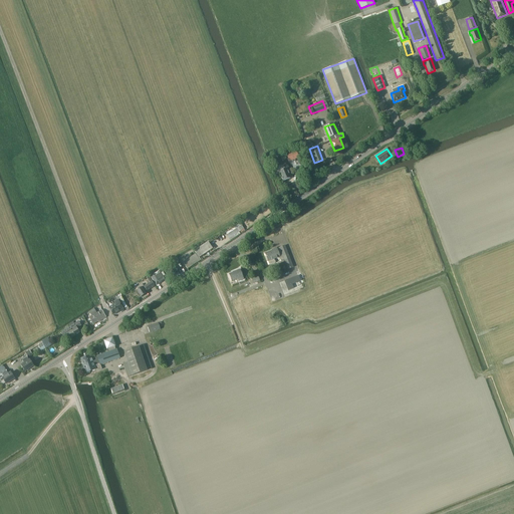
[(287,156),(289,162),(299,158),(297,152),(287,156)]
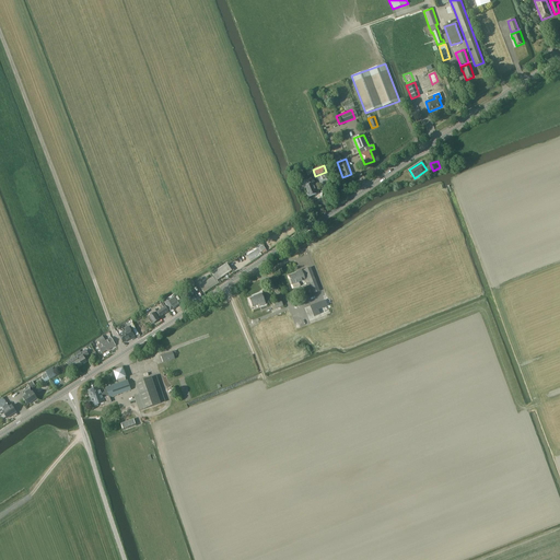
[(302,185),(301,179),(298,173),(293,175),(298,186),(302,185)]
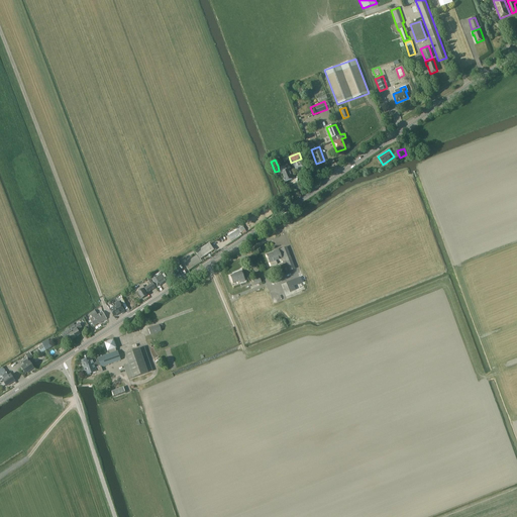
[(289,169),(287,170),(285,167),(281,169),(280,169),(280,170),(280,171),(281,173),(280,173),(284,183),(293,180),(289,169)]
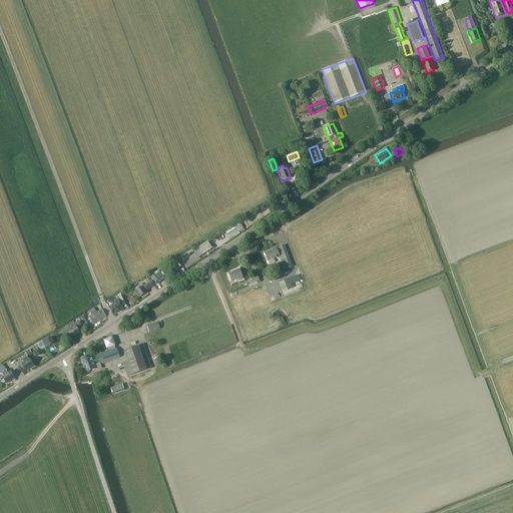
[(187,269),(200,260),(198,258),(212,248),(207,241),(193,250),(195,252),(182,262),(187,269)]
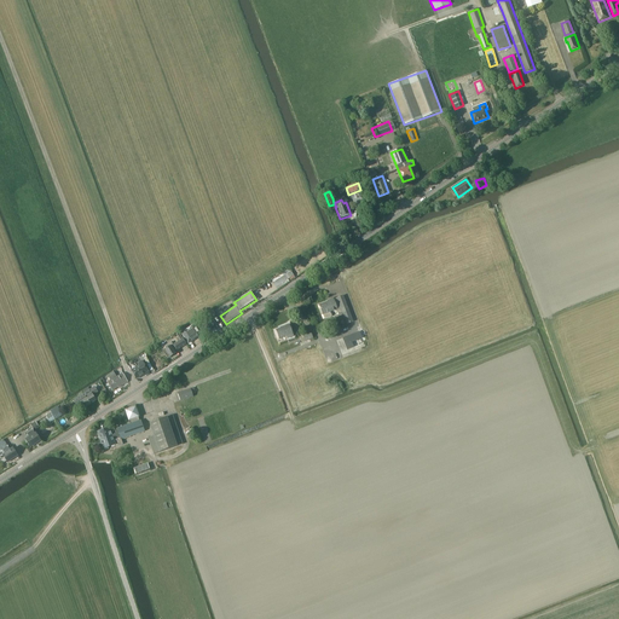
[(333,299),(319,305),(324,319),(333,316),(330,312),(337,310),(340,314),(342,313),(348,311),(343,295),(334,300),(333,299)]
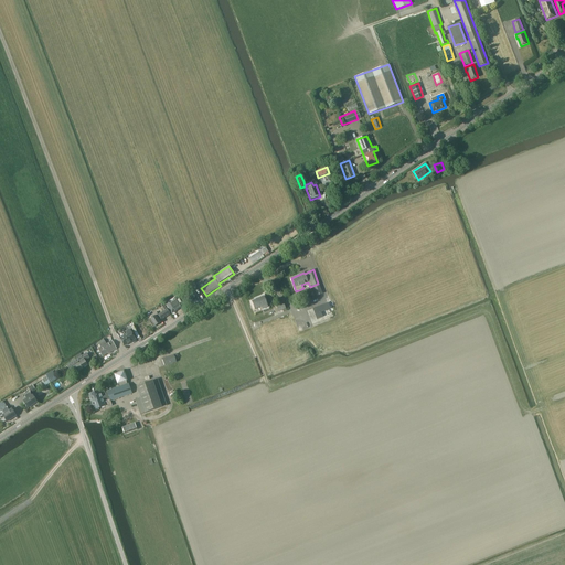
[(185,307),(196,300),(192,294),(181,300),(185,307)]
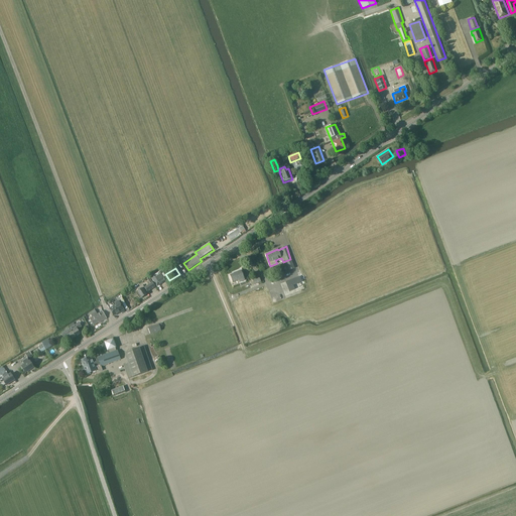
[(157,286),(167,279),(161,270),(151,277),(157,286)]
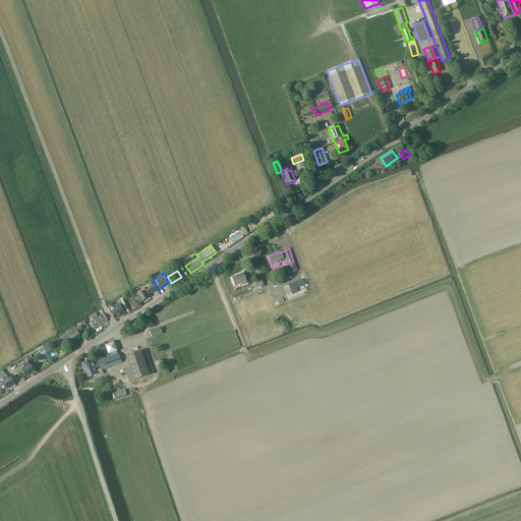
[(247,283),(243,273),(238,275),(239,275),(232,278),(235,285),(241,282),(242,285),(247,283)]
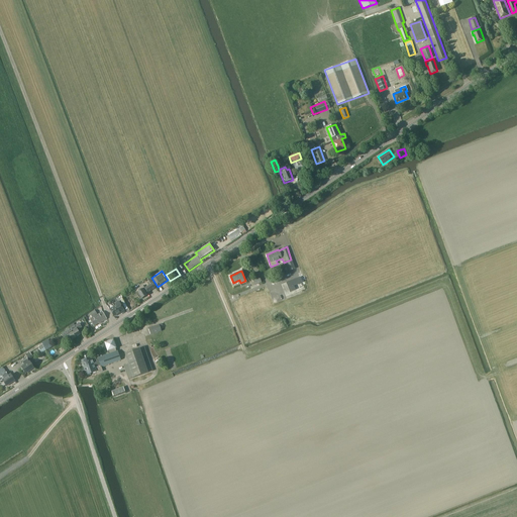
[(293,286),(302,282),(300,277),(286,283),(290,292),(295,290),(293,286)]
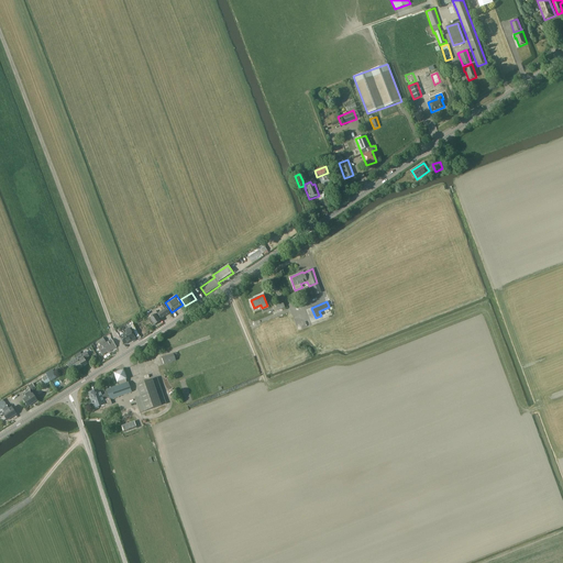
[(161,319),(169,313),(163,304),(159,305),(164,310),(157,313),(156,311),(150,315),(151,317),(148,318),(154,326),(159,321),(158,319),(159,318),(161,319)]
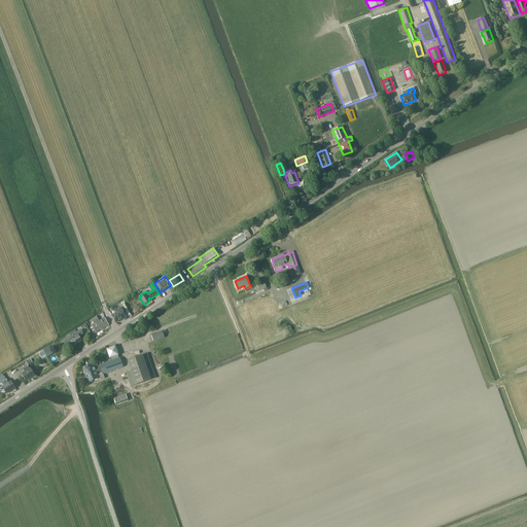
[(127,316),(120,308),(117,310),(118,312),(111,316),(115,322),(127,316)]
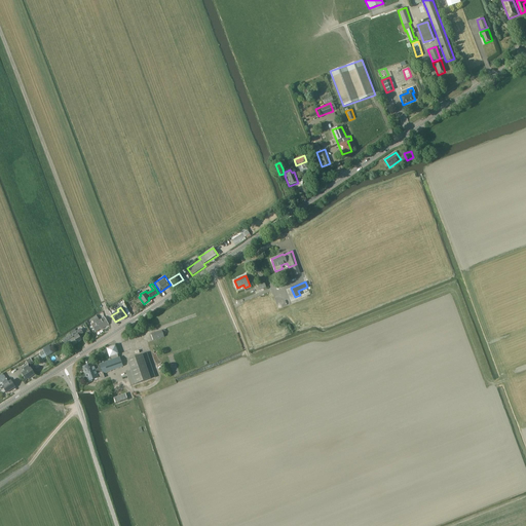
[(95,323),(91,325),(96,332),(102,328),(102,329),(109,325),(104,317),(99,321),(97,316),(92,320),(95,323)]
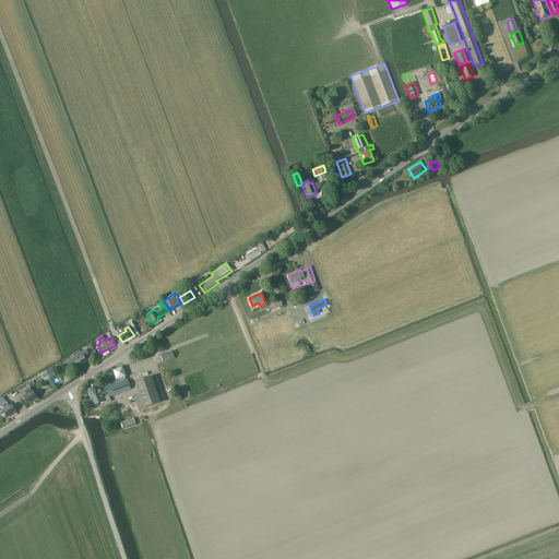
[(86,361),(83,357),(88,354),(85,349),(76,355),(78,357),(76,358),(78,359),(76,360),(75,358),(71,360),(71,359),(66,363),(68,365),(72,363),(75,368),(86,361)]
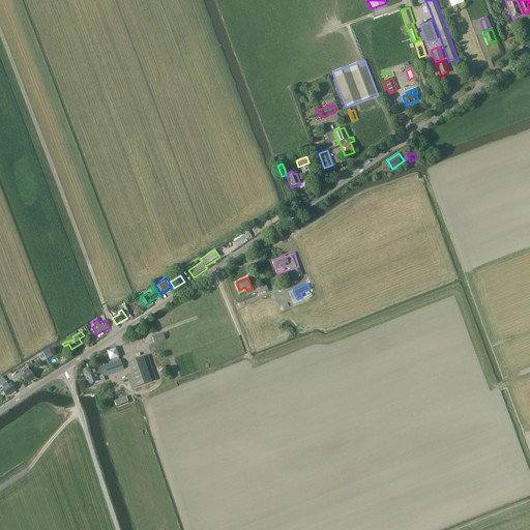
[(154,344),(164,341),(165,340),(163,333),(152,336),(154,344)]
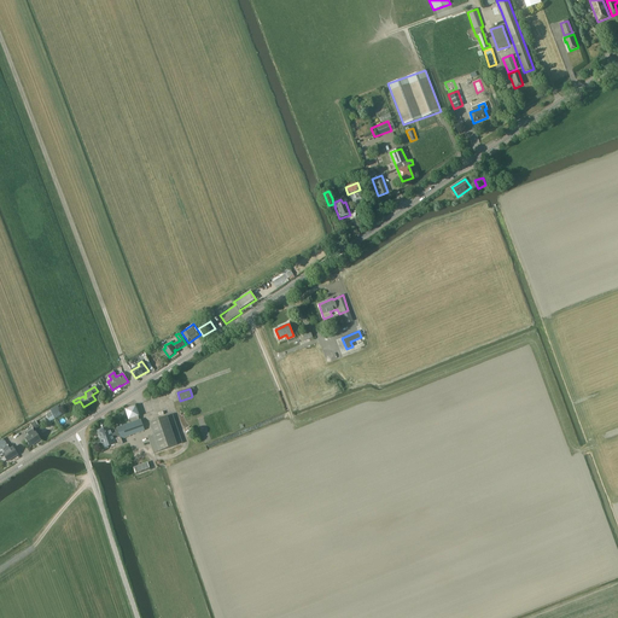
[(51,412),(46,415),(50,423),(63,414),(57,406),(50,410),(51,412)]
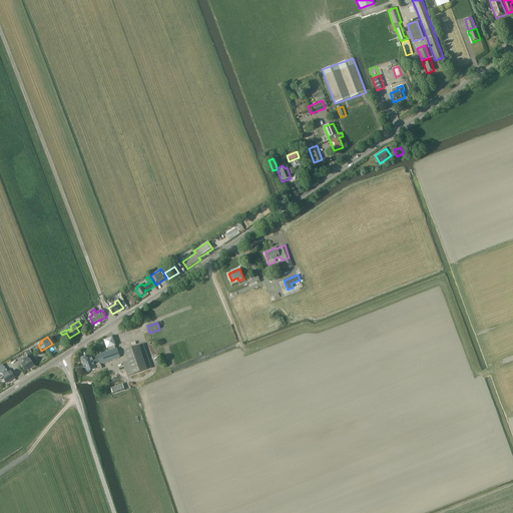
[(106,349),(116,346),(112,337),(103,340),(106,349)]
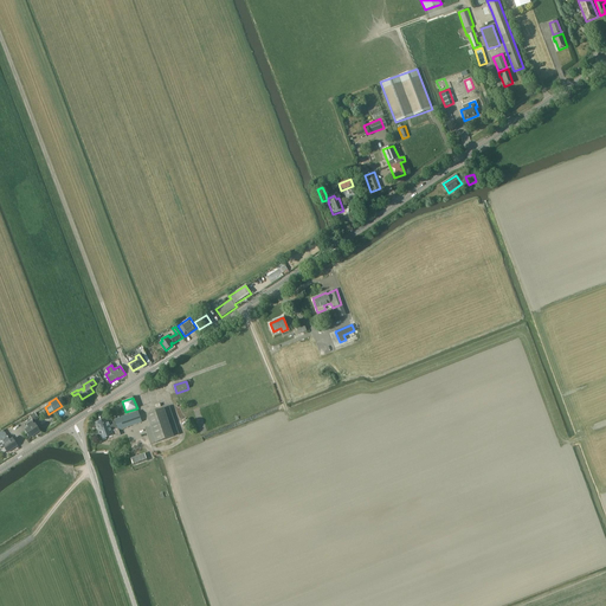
[(156,443),(179,436),(169,407),(147,414),(150,426),(144,427),(150,445),(156,443)]
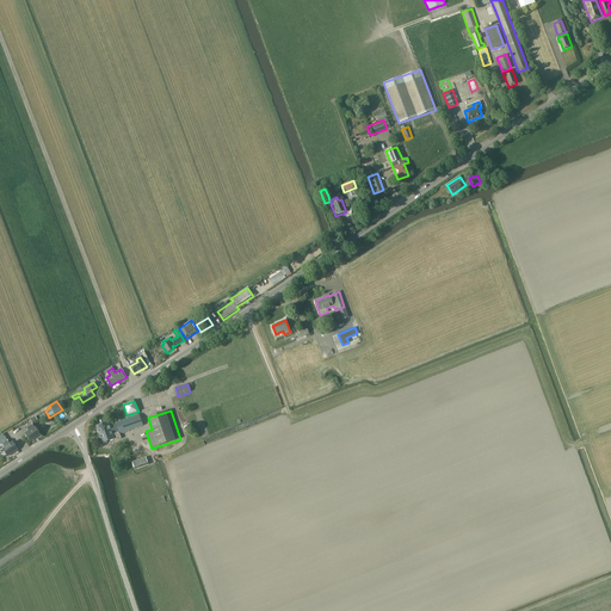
[(116,423),(119,434),(143,426),(140,414),(116,423)]
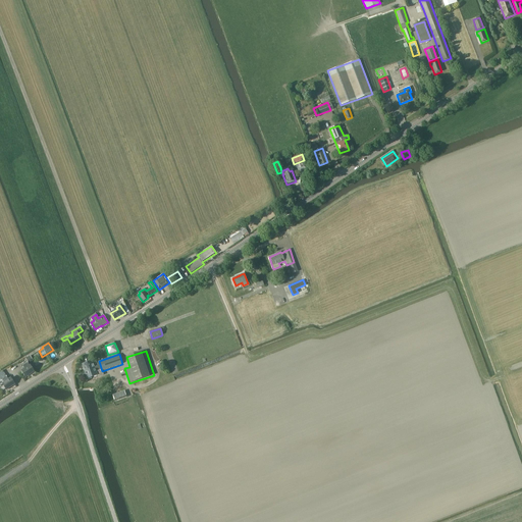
[(104,375),(102,371),(99,361),(93,363),(93,361),(83,364),(88,378),(97,375),(98,377),(104,375)]
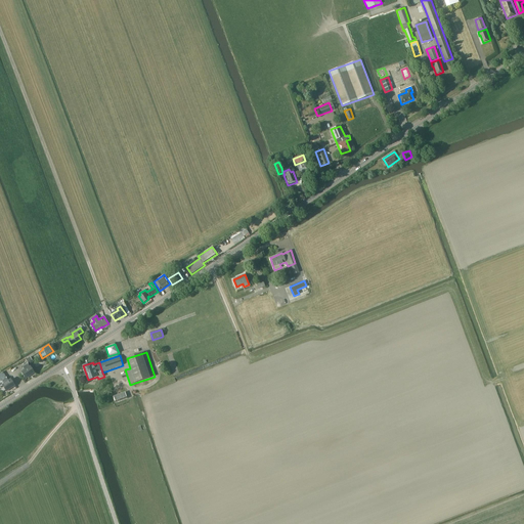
[(30,366),(28,363),(23,366),(25,370),(22,372),(26,379),(34,373),(30,366)]
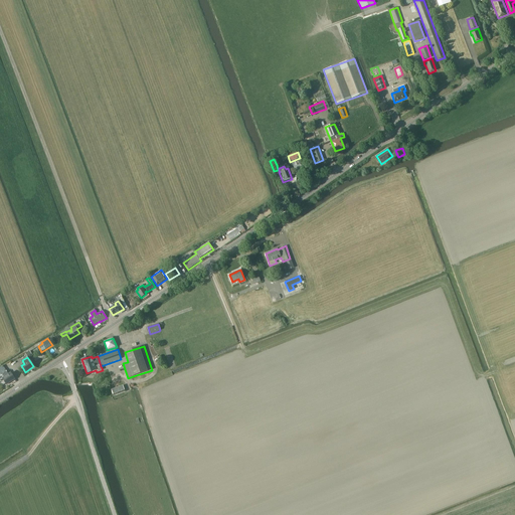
[(6,371),(0,374),(0,380),(0,381),(3,379),(6,384),(15,379),(10,372),(8,374),(6,371)]
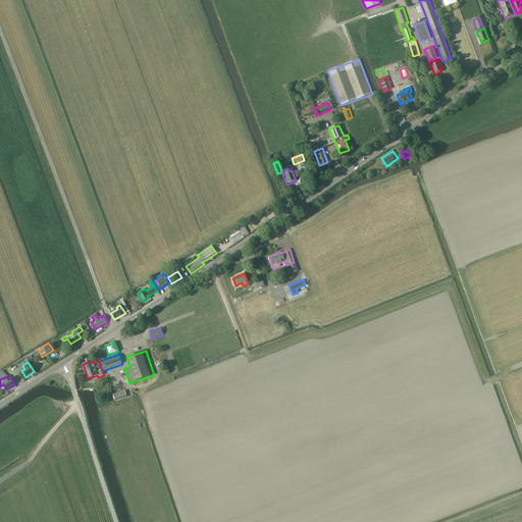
[(121,390),(113,395),(116,402),(124,399),(121,390)]
